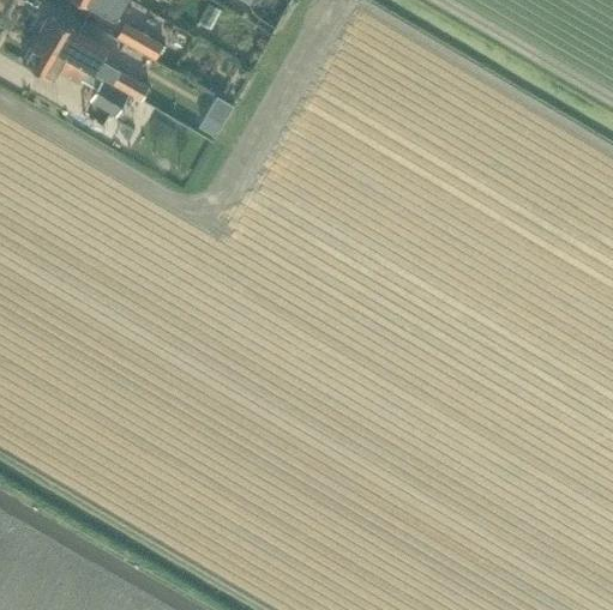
[(76,0),(115,23),(130,0),(76,0)]
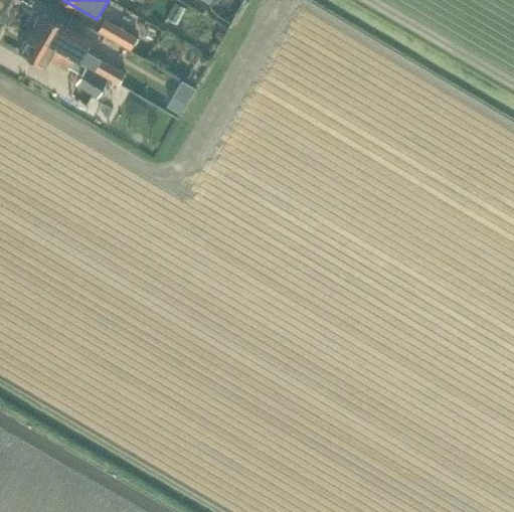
[(41,14),(30,33),(80,60),(79,62),(88,67),(95,70),(101,60),(86,51),(91,42),(41,14)]
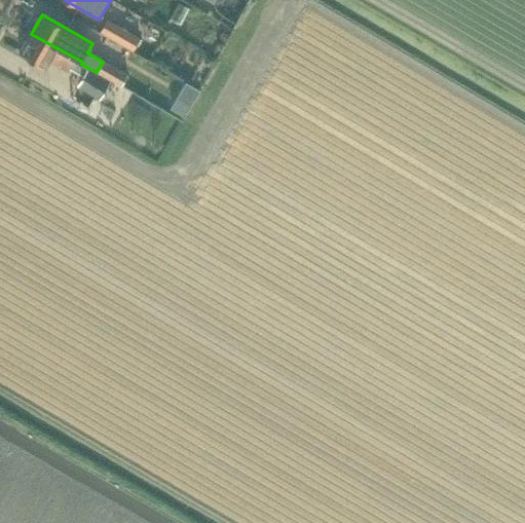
[(223,24),(219,30),(229,36),(233,30),(223,24)]
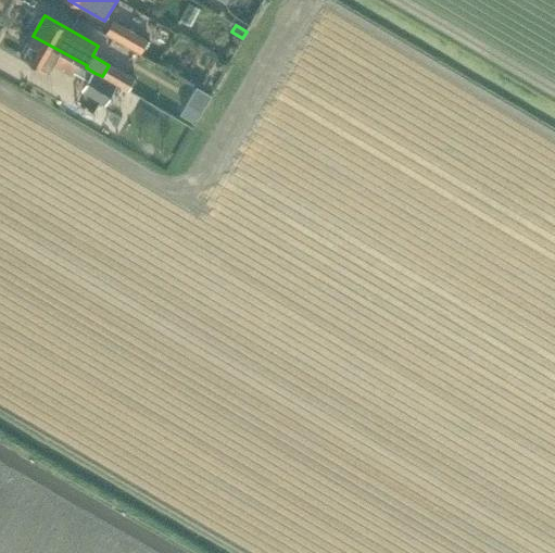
[(120,26),(112,39),(140,54),(147,41),(120,26)]
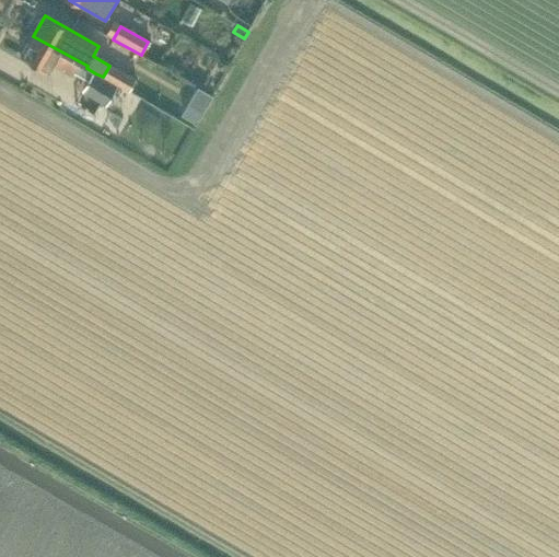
[(107,105),(118,86),(103,78),(103,77),(95,73),(86,68),(88,66),(33,36),(22,58),(50,72),(54,68),(73,79),(77,74),(89,82),(84,91),(107,105)]
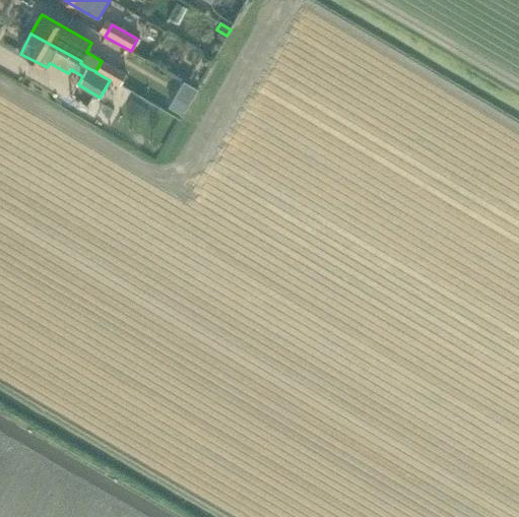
[(102,61),(95,71),(95,72),(110,80),(120,86),(127,74),(102,60),(102,61)]
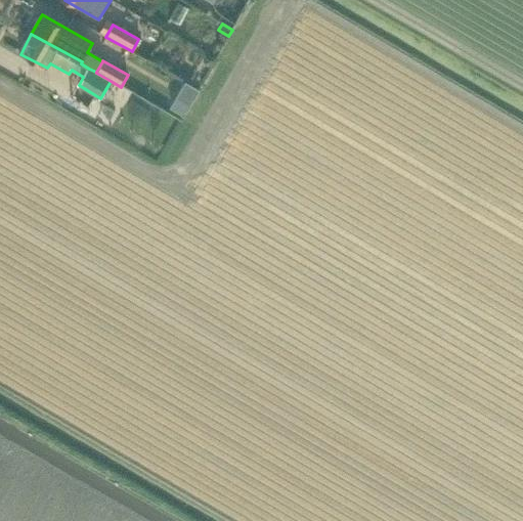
[(185,82),(170,107),(184,116),(200,90),(185,82)]
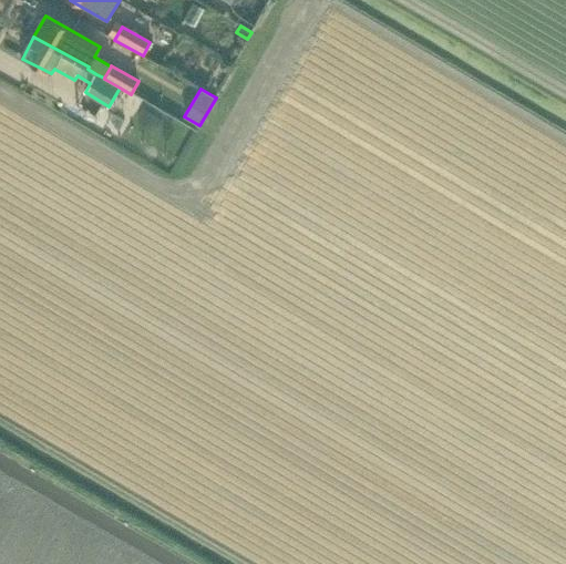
[(151,104),(144,115),(156,123),(163,111),(151,104)]
